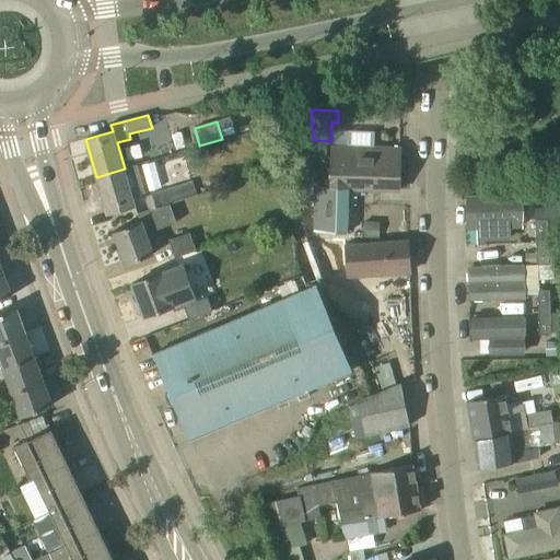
[(348,189),(399,190),(400,148),(333,147),(331,188),(348,189)]
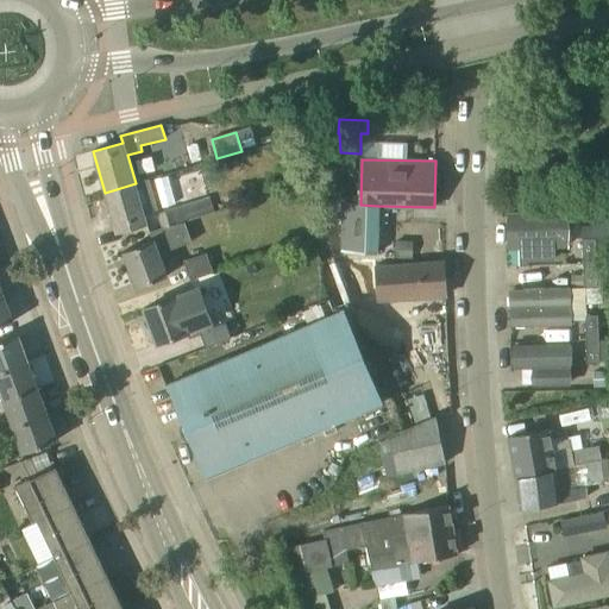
[(146,224),(140,202),(175,193),(169,174),(136,183),(105,193),(117,232),(146,224)]
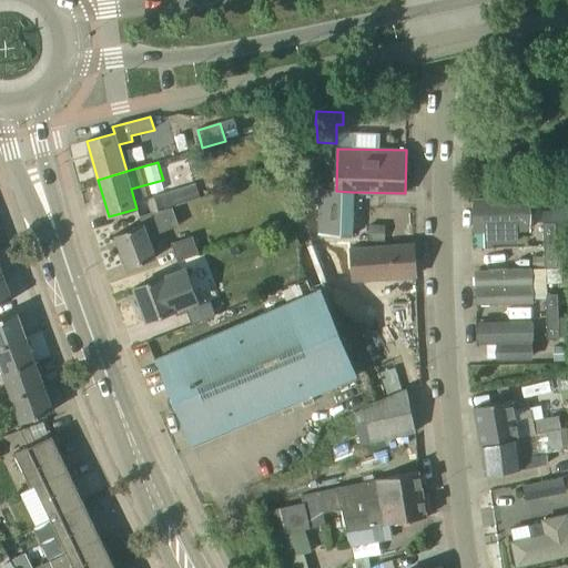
[(151,214),(172,208),(201,196),(195,184),(146,200),(151,213),(151,214)]
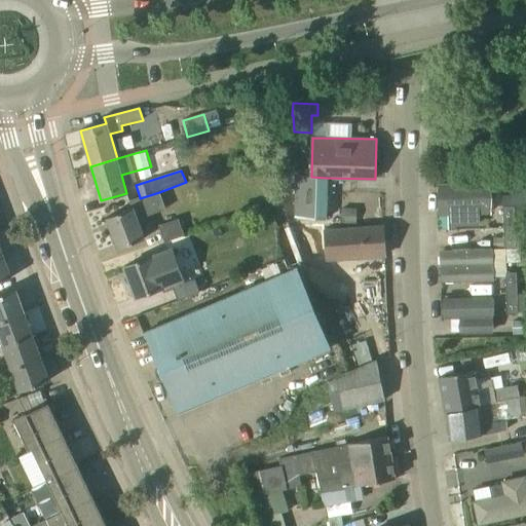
[(326,219),(327,178),(311,177),(297,177),(296,215),(298,215),(298,219),(326,219)]
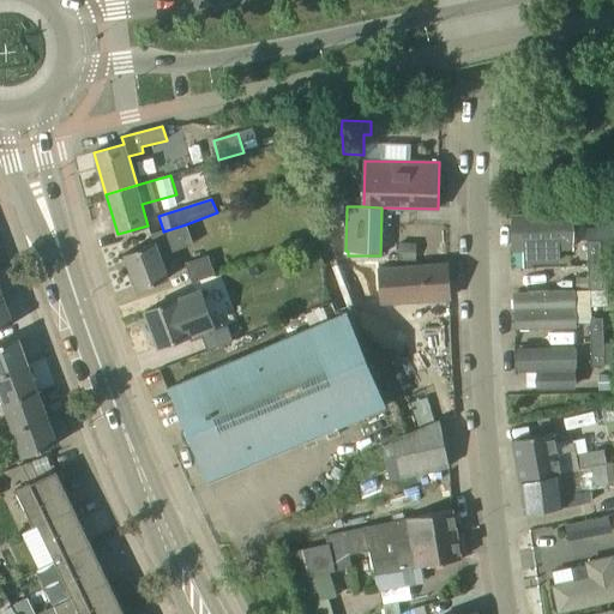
[(578,218),(515,220),(516,254),(579,253),(578,218)]
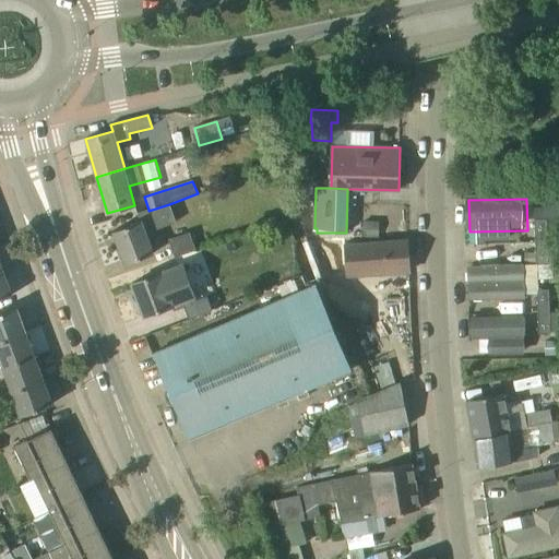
[(149,211),(149,210),(138,213),(141,222),(114,232),(126,264),(154,253),(146,234),(177,222),(169,204),(149,211)]
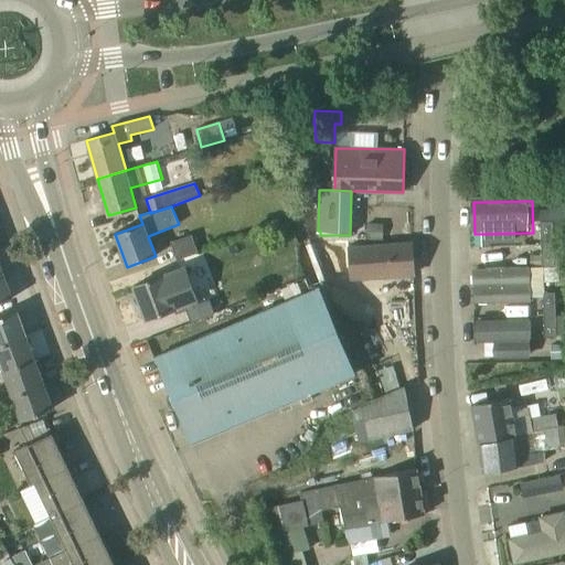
[(542,245),(553,244),(553,222),(541,223),(542,245)]
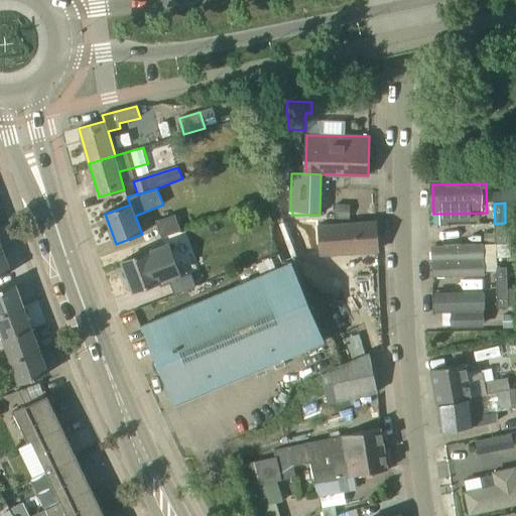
[(350,220),(350,205),(334,204),(334,219),(350,220)]
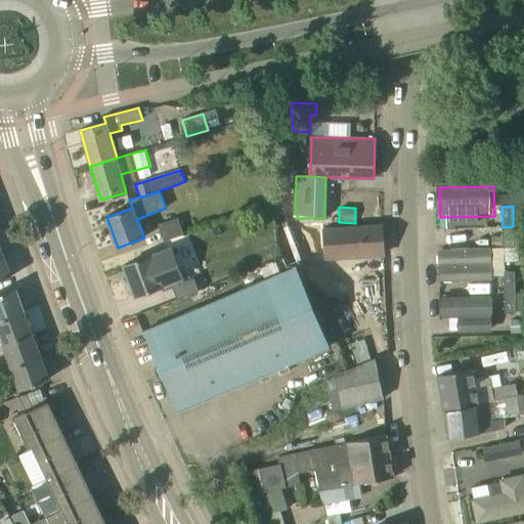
[(164,242),(183,234),(179,223),(177,218),(159,225),(164,242)]
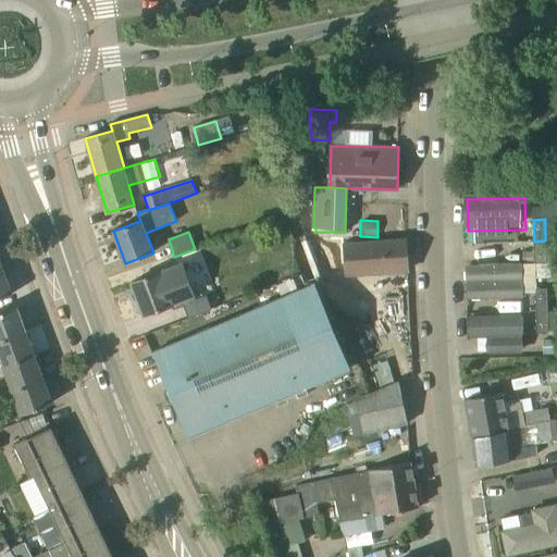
[(345,276),(408,271),(405,239),(343,244),(345,276)]
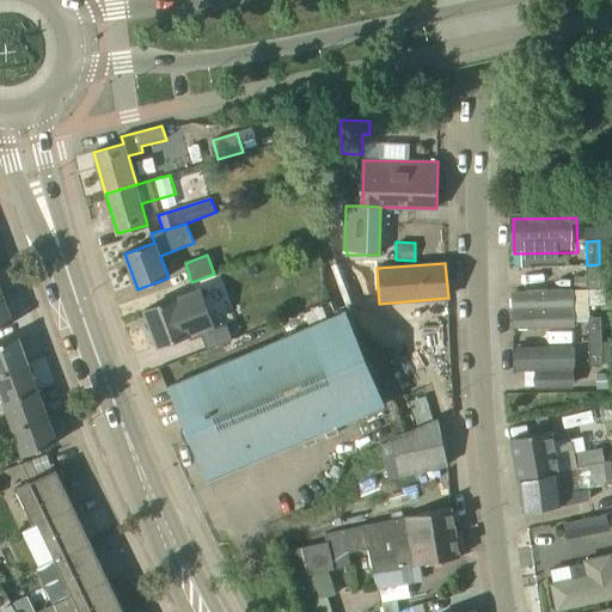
[(599,264),(587,265),(587,289),(600,289),(599,265),(599,264)]
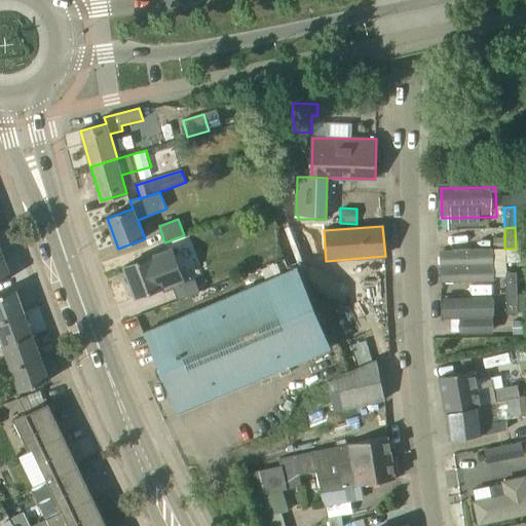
[(494,231),(440,234),(441,254),(495,251),(494,231)]
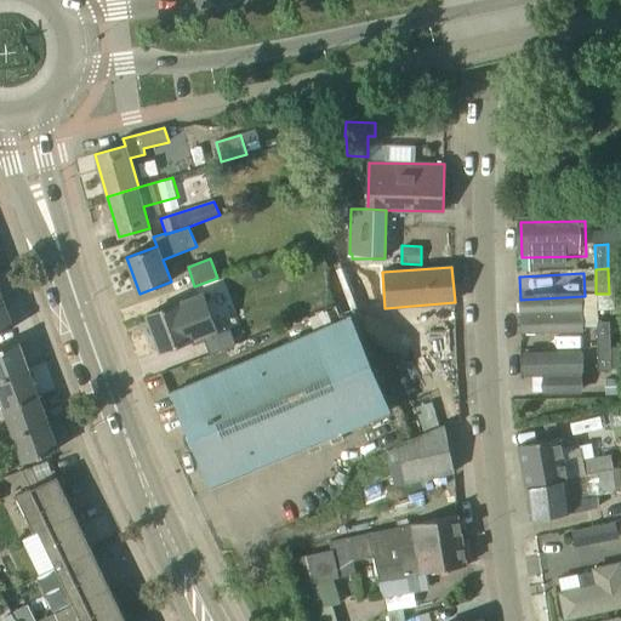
[(184,317),(204,309),(227,301),(217,278),(194,286),(198,296),(147,314),(154,334),(152,335),(155,346),(159,345),(161,351),(193,339),(184,317)]
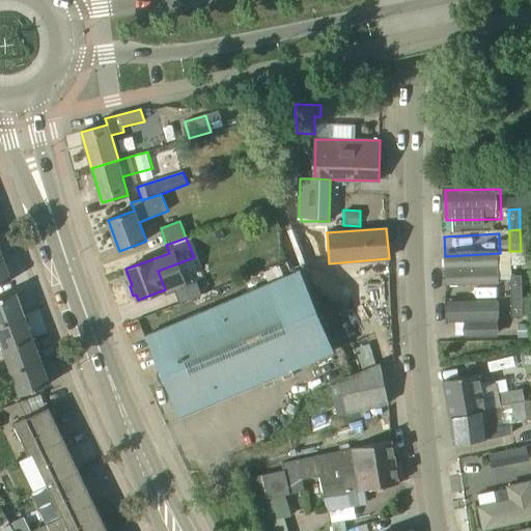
[(0,258),(0,285),(11,281),(3,257),(0,258)]
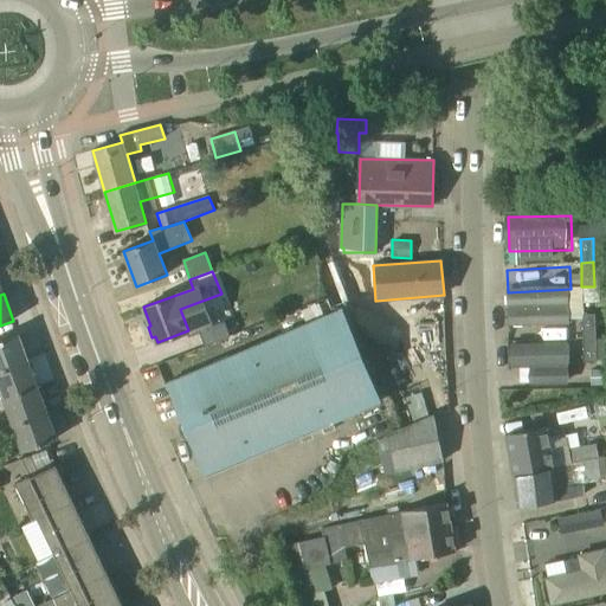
[(341,311),(334,314),(328,301),(302,311),(308,324),(166,385),(168,389),(184,424),(181,425),(186,436),(188,436),(202,470),(201,471),(204,476),(379,403),(341,311)]
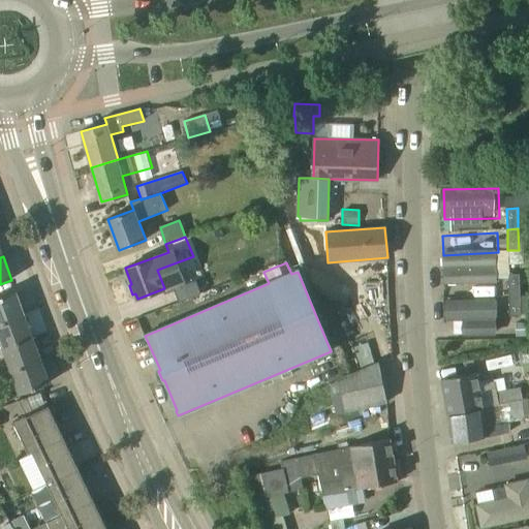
[(496,266),(446,268),(447,289),(498,287),(496,266)]
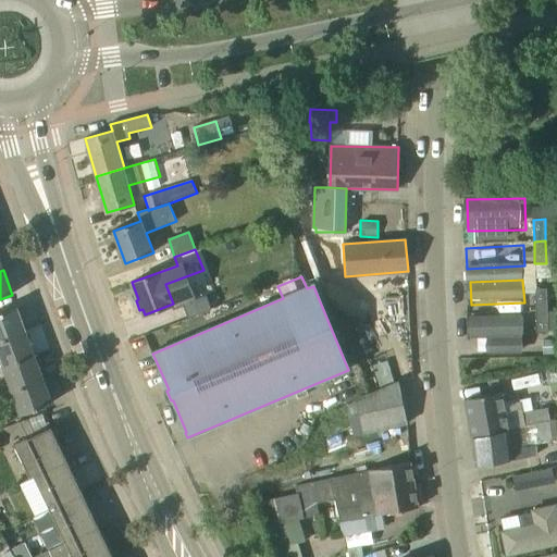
[(536,311),(548,310),(547,288),(535,289),(536,311)]
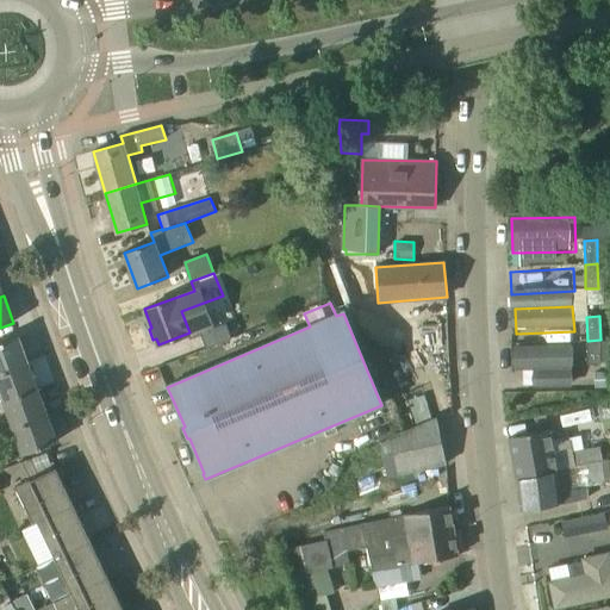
[(206,349),(232,338),(226,324),(201,335),(206,349)]
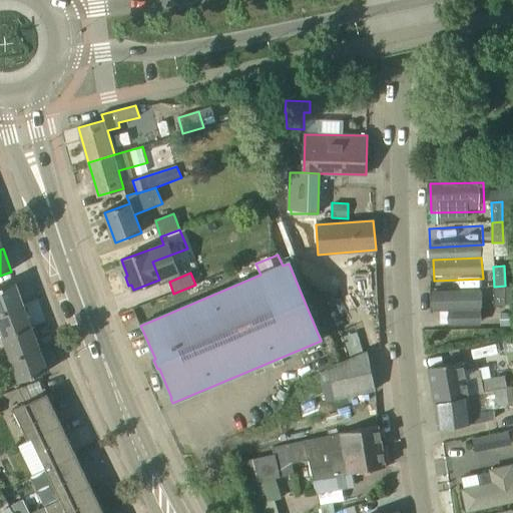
[(0,313),(23,305),(15,283),(0,288),(0,313)]
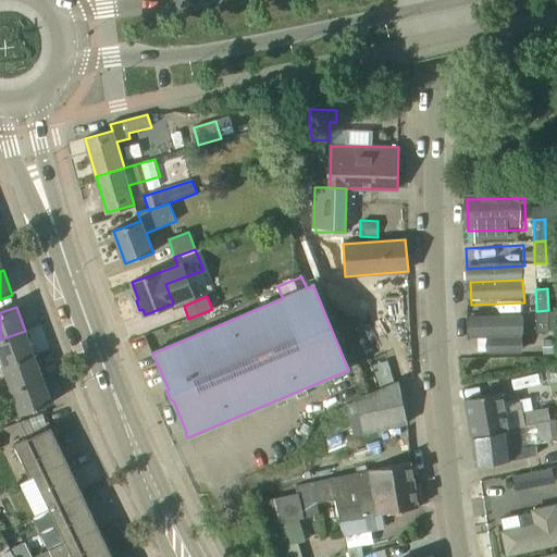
[(548,310),(536,311),(536,333),(548,332),(548,311),(548,310)]
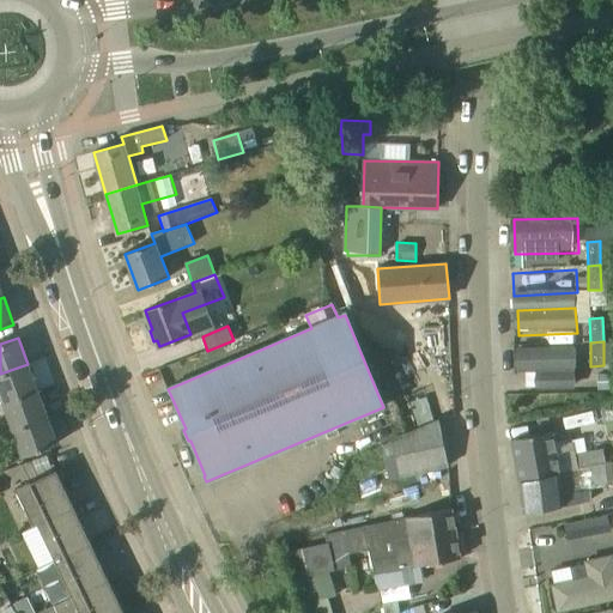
[(572,358),(514,359),(514,380),(572,378),(572,358)]
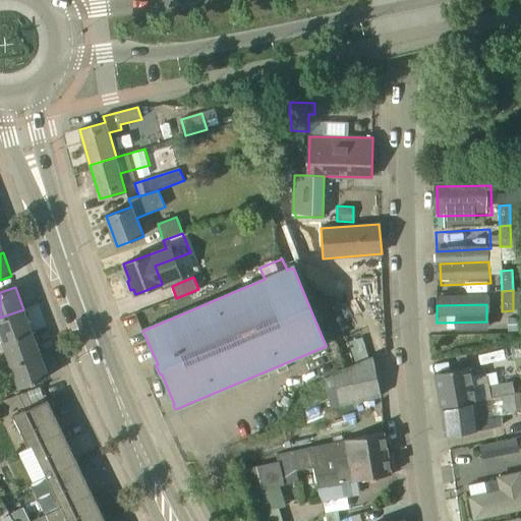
[(0,332),(4,343),(33,332),(23,309),(0,317),(0,332)]
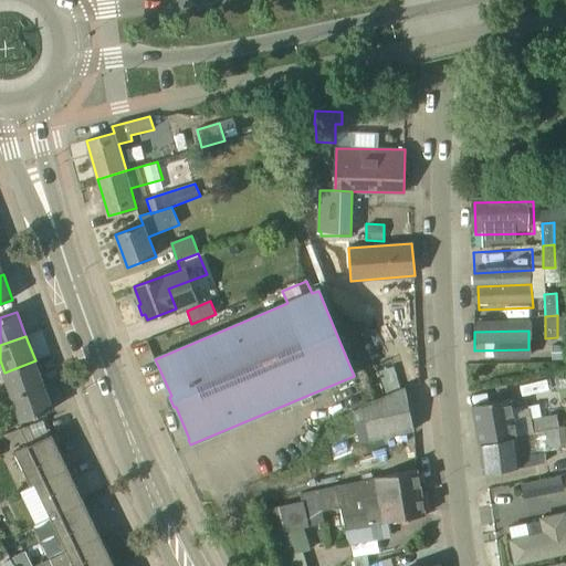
[(13,397),(44,385),(35,360),(4,373),(13,397)]
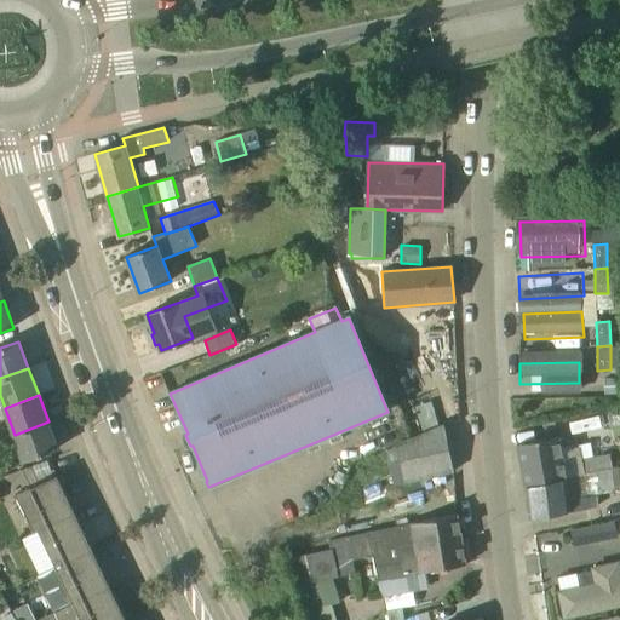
[(0,440),(0,453),(19,447),(24,461),(58,449),(49,422),(15,435),(1,440),(0,440)]
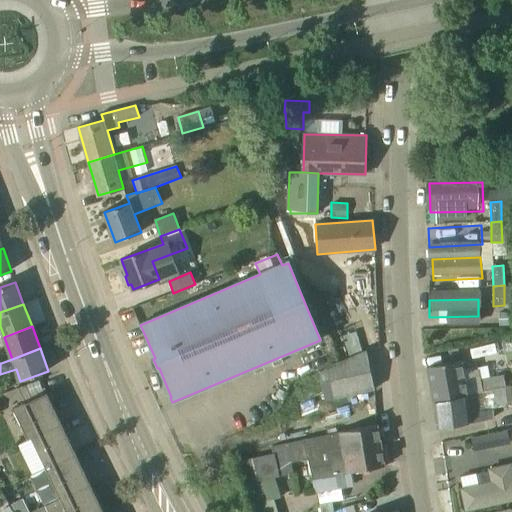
[(367,350),(319,372),(325,400),(375,389),(367,351),(367,350)]
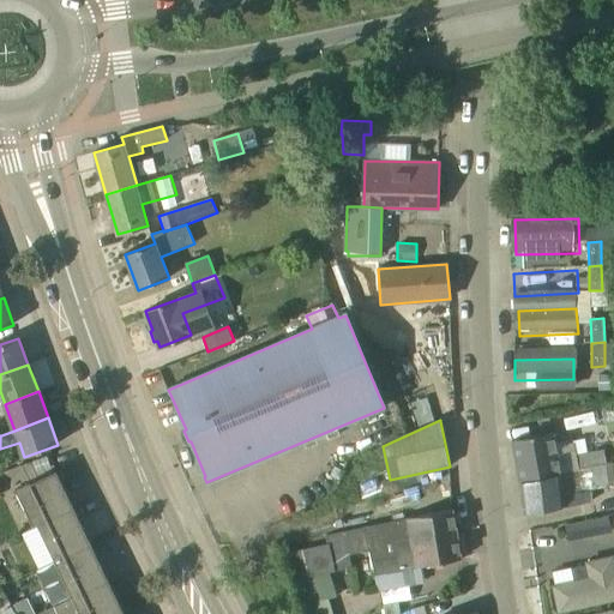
[(603,464),(606,464),(605,450),(576,456),(573,444),(575,444),(573,443),(572,443),(572,444),(555,447),(553,433),(512,440),(521,480),(575,470),(603,464)]
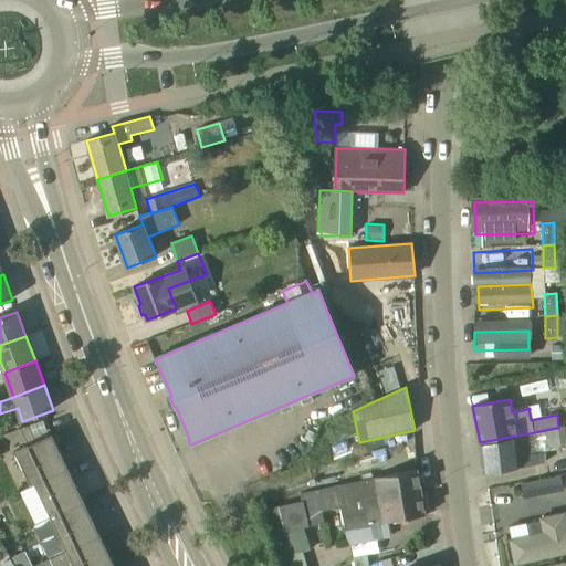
[(565,426),(558,428),(556,428),(561,449),(565,448),(565,426)]
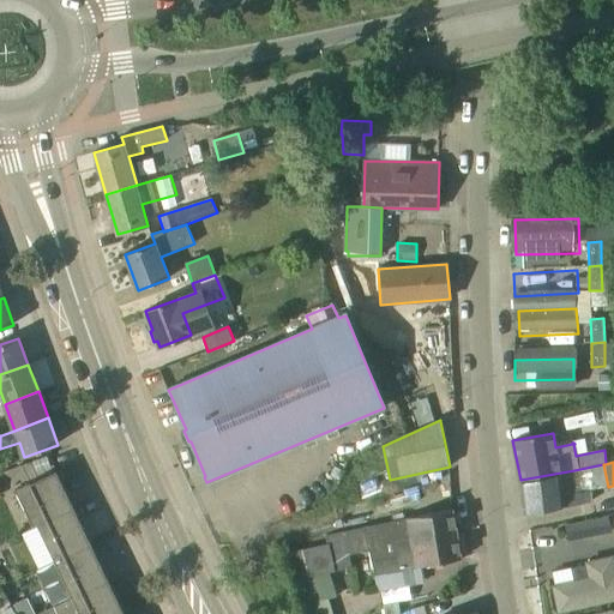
[(34,528),(74,507),(56,470),(16,491),(34,528)]
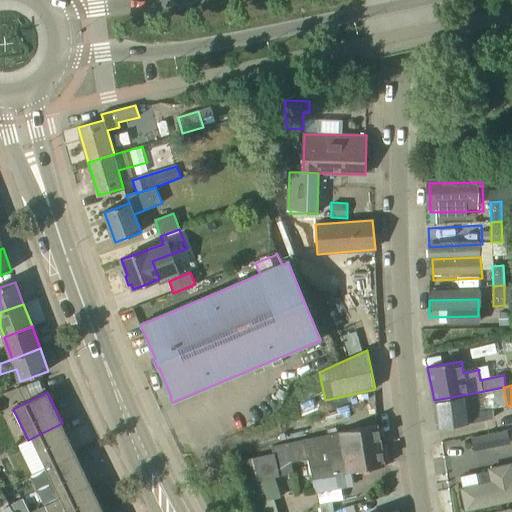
[(492,408),(484,410),(479,392),(434,400),(434,402),(437,429),(438,429),(470,422),(470,423),(494,418),(492,408)]
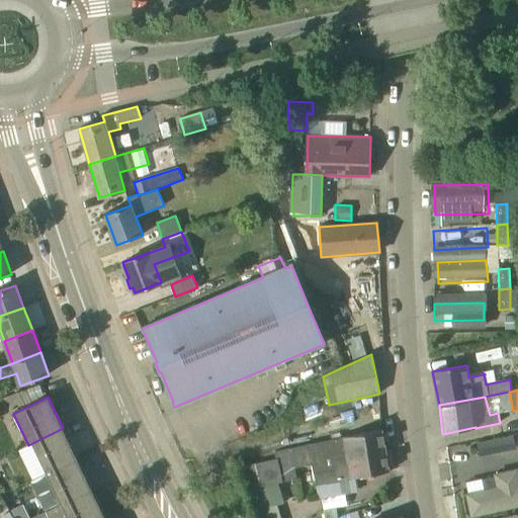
[(46,475),(81,457),(81,456),(77,458),(63,428),(28,445),(28,446),(31,444),(46,475)]
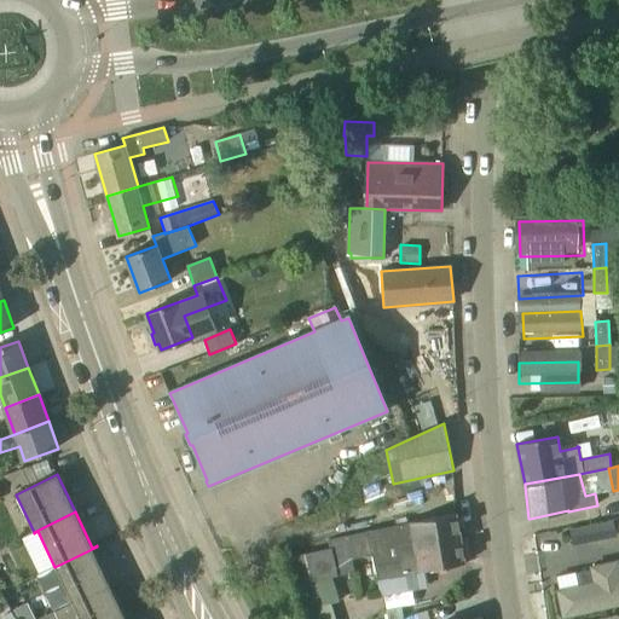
[(304,611),(305,618),(335,618),(331,605),(340,602),(334,578),(336,577),(336,576),(354,572),(352,560),(374,555),(379,580),(381,596),(428,588),(426,571),(466,562),(457,514),(414,522),(329,541),(330,549),(289,557),(294,583),(298,583),(304,611)]
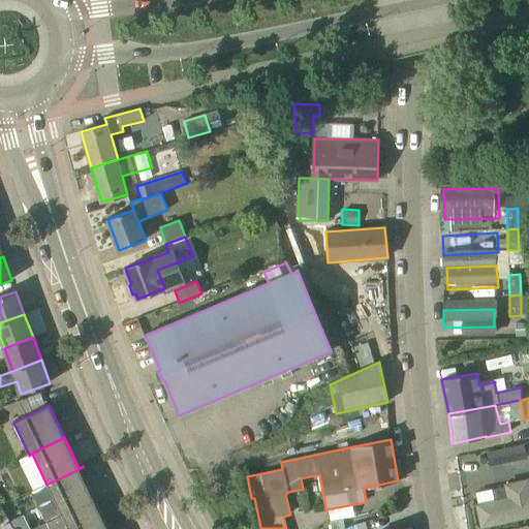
[(527,459),(525,446),(504,449),(506,462),(527,459)]
